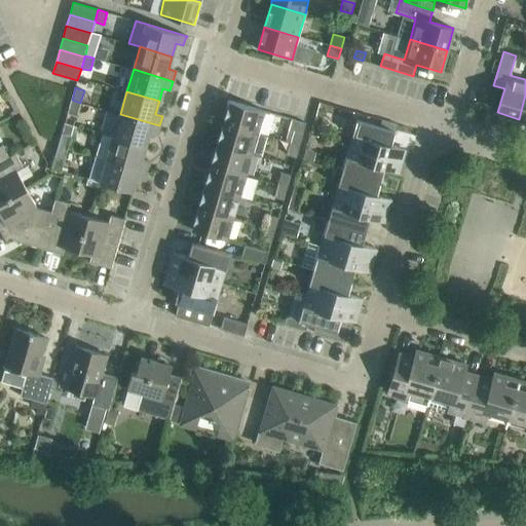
[(77,115),(80,103),(72,100),(68,113),(77,115)]
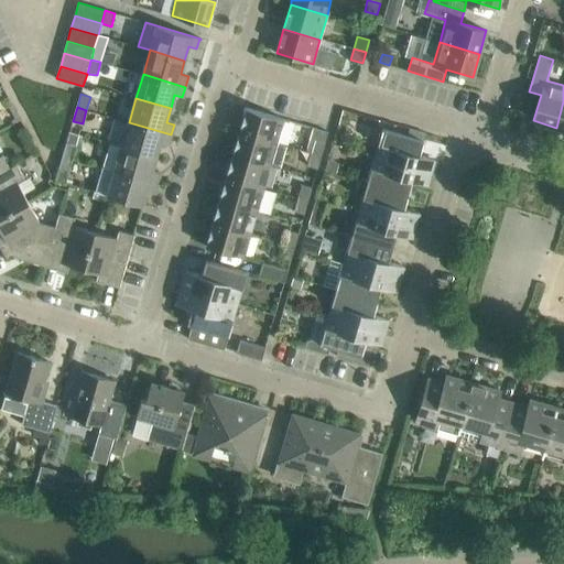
[(284,119),(247,108),(240,131),(278,142),(284,119)]
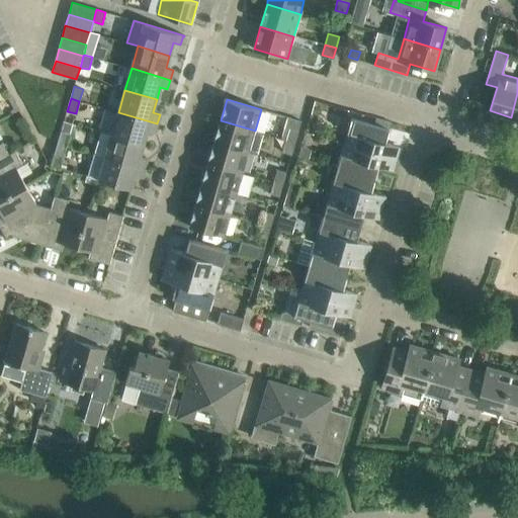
[(154,134),(157,123),(118,112),(112,135),(144,144),(148,132),(154,134)]
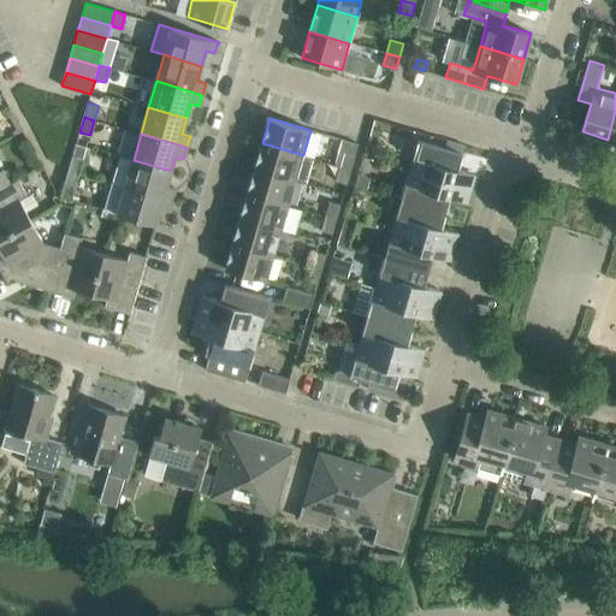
[(351,170),(359,143),(343,140),(336,165),(341,166),(351,170)]
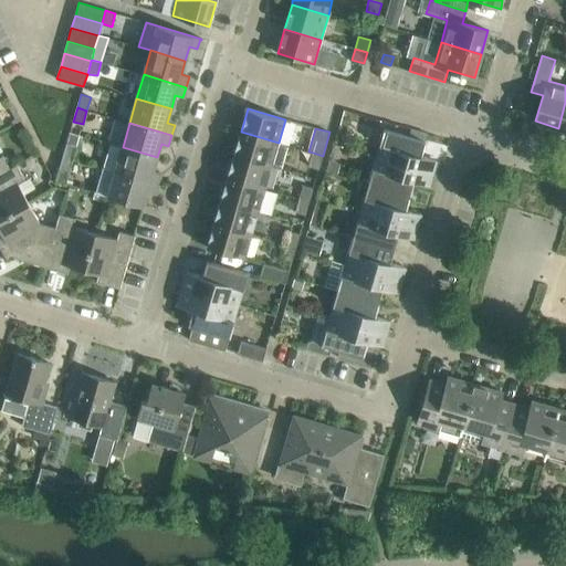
[(385,129),(376,156),(433,174),(437,160),(421,156),(426,140),(385,129)]
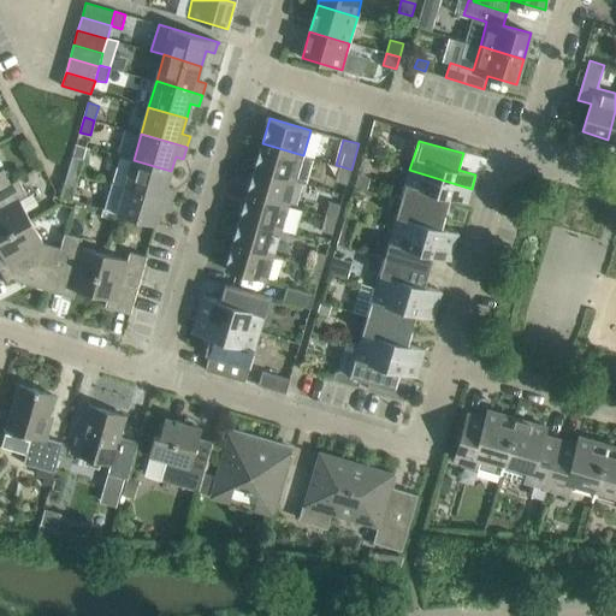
[(303,155),(262,143),(255,169),(296,179),(306,183),(314,158),(303,155)]
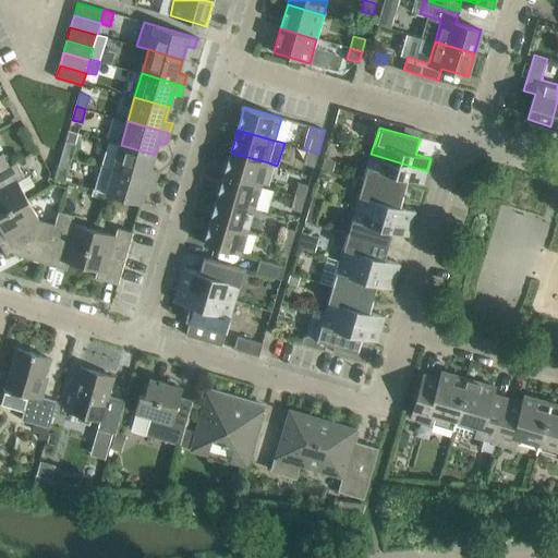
[(75,144),(65,141),(62,154),(72,157),(75,144)]
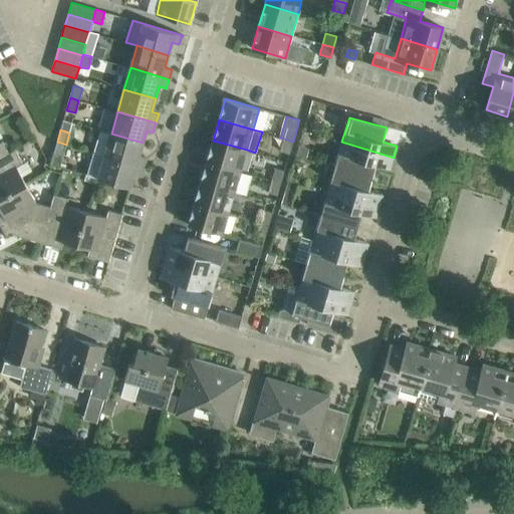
[(139,156),(143,143),(111,134),(100,131),(93,153),(143,167),(146,158),(139,156)]
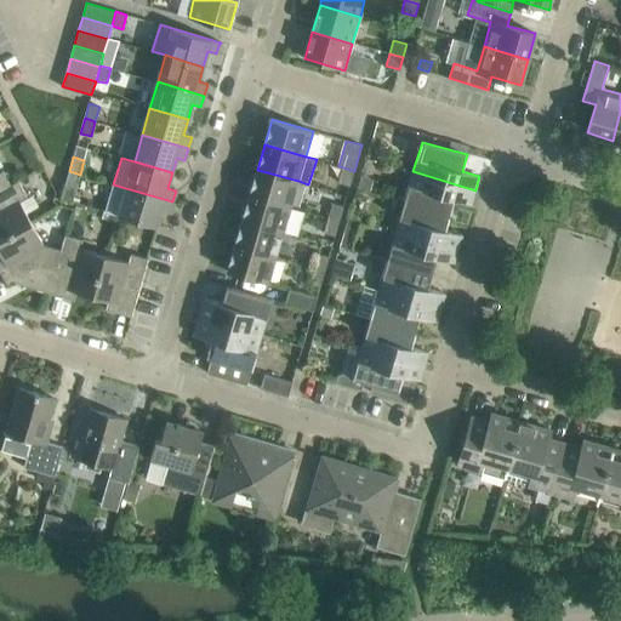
[(349,186),(354,171),(343,167),(339,182),(349,186)]
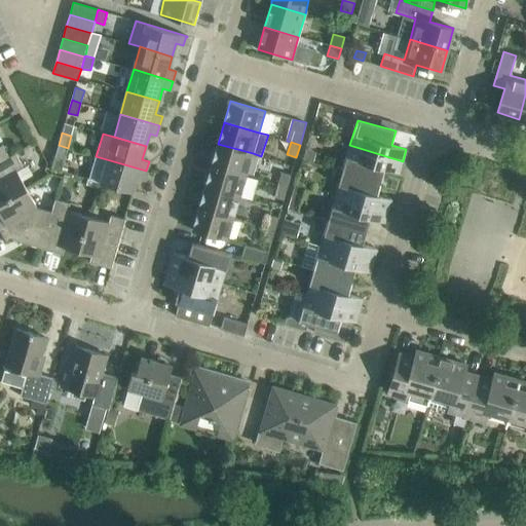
[(253,153),(218,144),(212,165),(247,175),(253,153)]
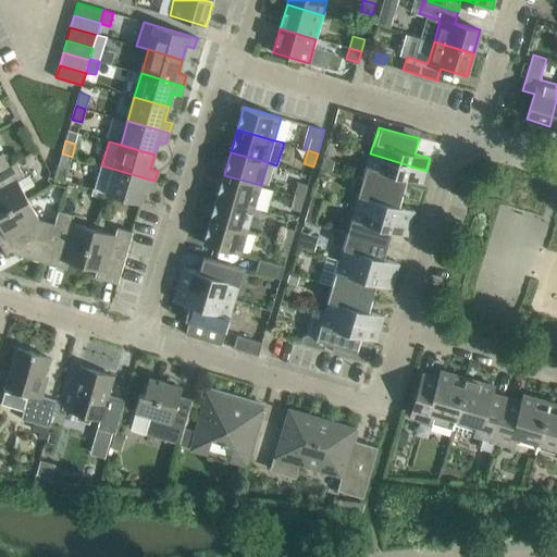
[(0,172),(10,166),(10,165),(3,153),(0,155),(0,172)]
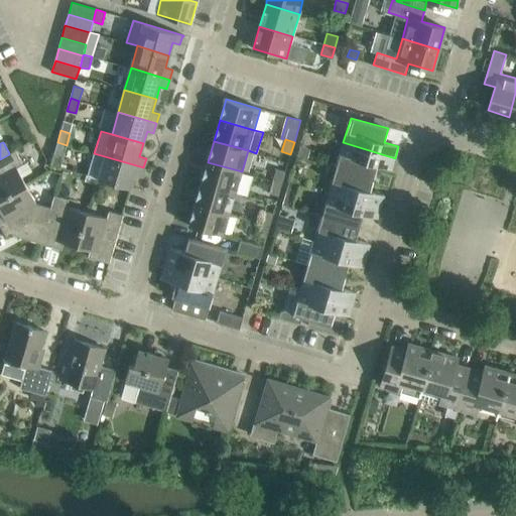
[(59,168),(67,145),(57,142),(50,165),(59,168)]
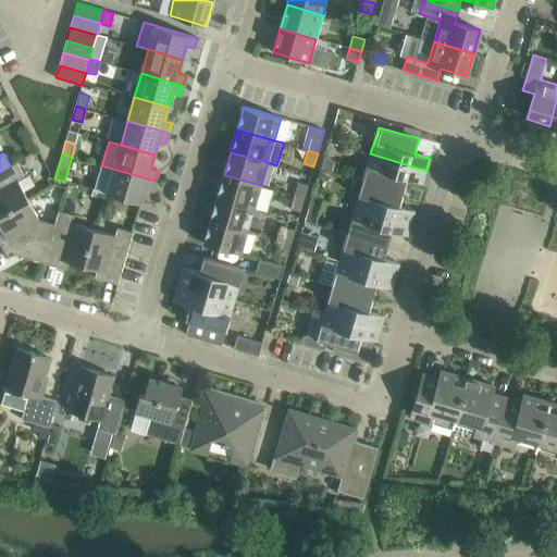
[(423,183),(426,171),(370,153),(362,181),(403,193),(407,178),(423,183)]
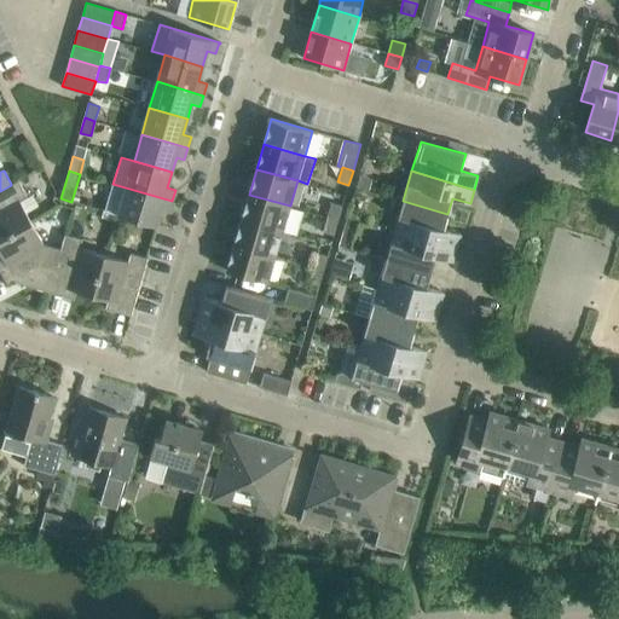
[(18,180),(11,184),(11,185),(0,191),(0,238),(32,221),(19,200),(28,196),(18,180)]
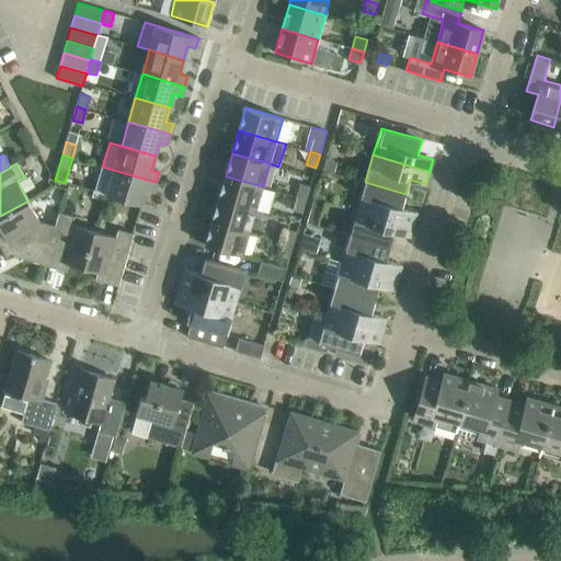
[(153,192),(156,182),(102,167),(95,191),(141,205),(146,190),(153,192)]
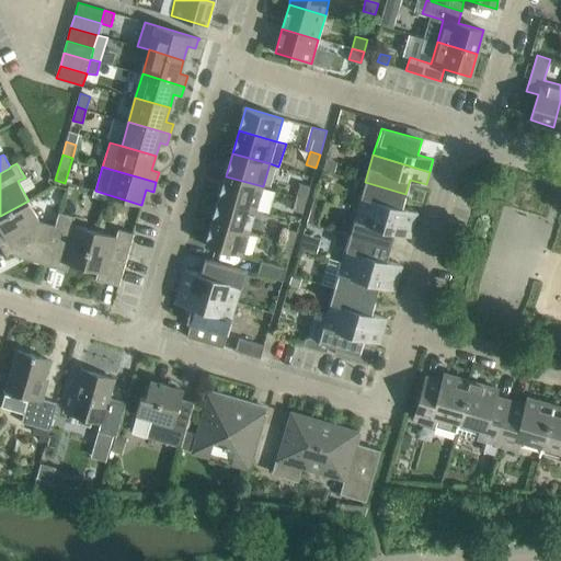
[(263,186),(226,176),(219,198),(256,209),(263,186)]
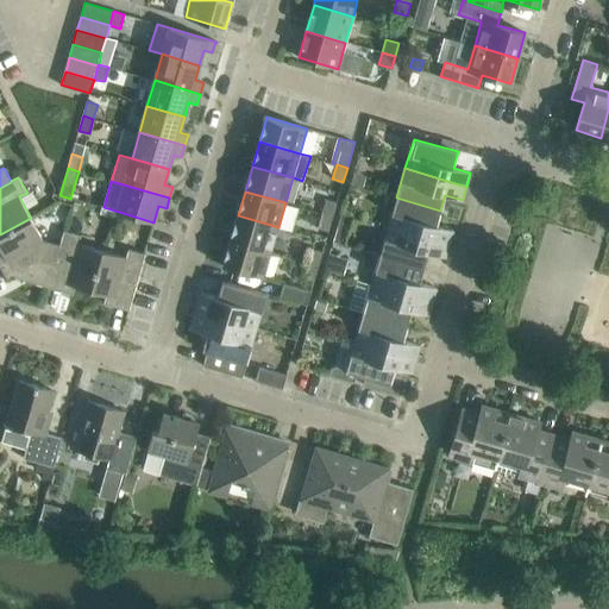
[(437,225),(440,211),(396,198),(388,226),(450,244),(453,230),(437,225)]
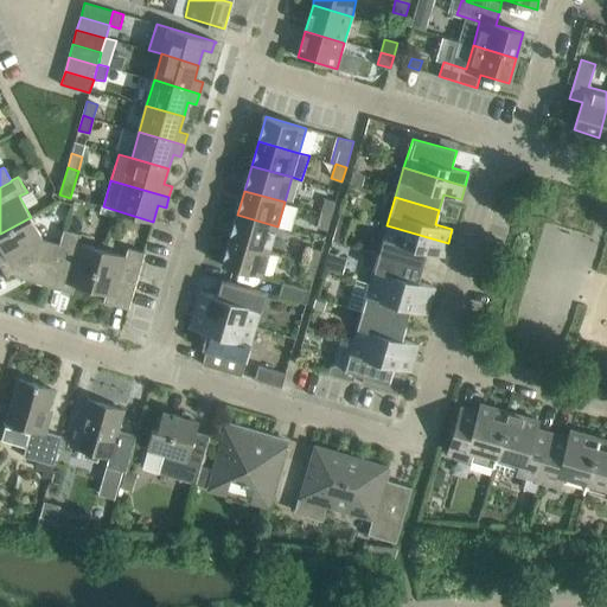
[(332,216),(336,202),(325,198),(320,212),(332,216)]
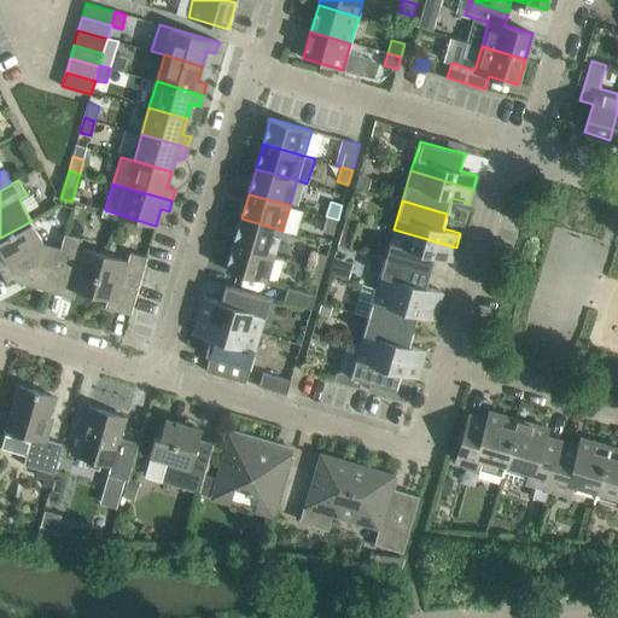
[(333,234),(338,220),(326,216),(322,231),(333,234)]
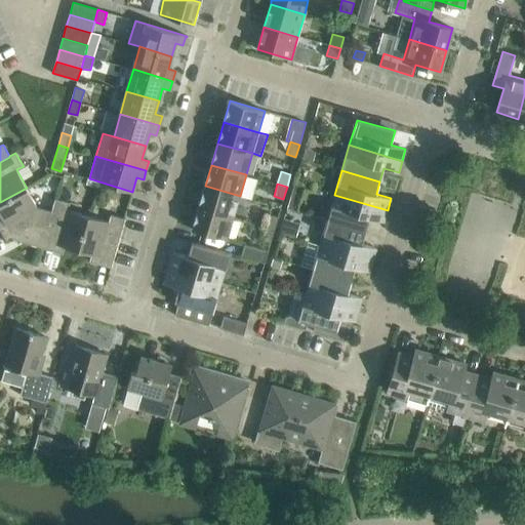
[(240,196),(205,186),(199,207),(233,217),(240,196)]
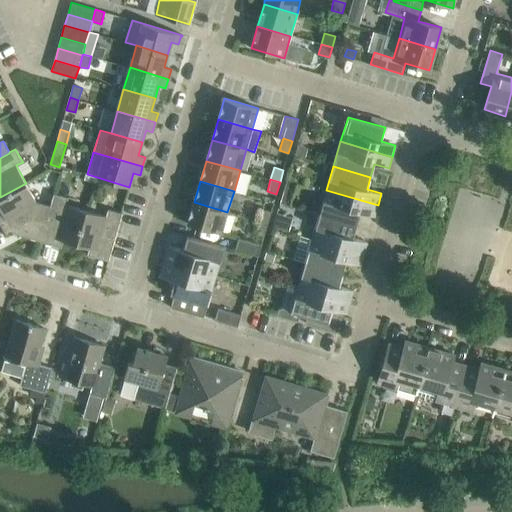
[(40,241),(50,206),(36,202),(26,183),(0,197),(0,208),(2,212),(0,213),(0,223),(6,235),(11,232),(40,241)]
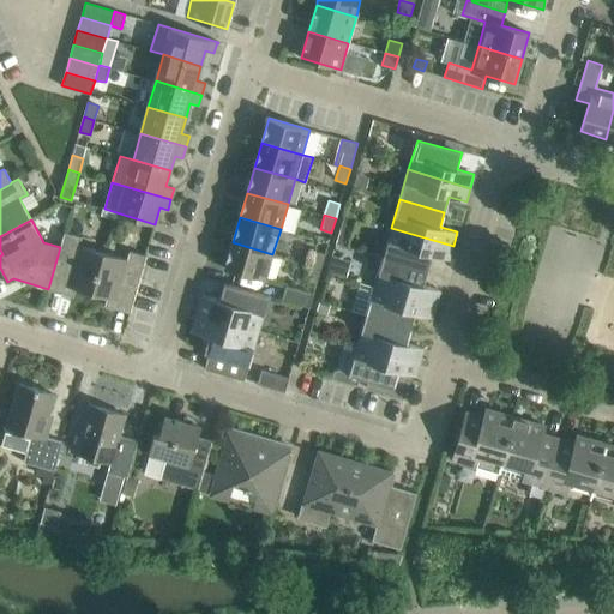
[(450,259),(453,246),(391,228),(383,257),(427,270),(432,254),(450,259)]
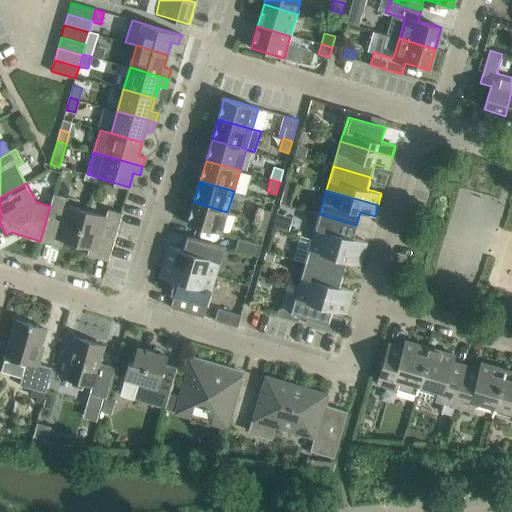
[(76,244),(86,210),(66,204),(68,197),(54,193),(50,206),(40,241),(61,247),(63,240),(76,244)]
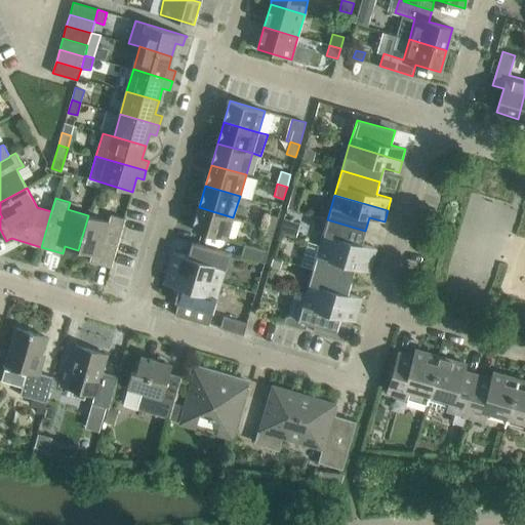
[(290,198),(288,208),(297,210),(299,201),(290,198)]
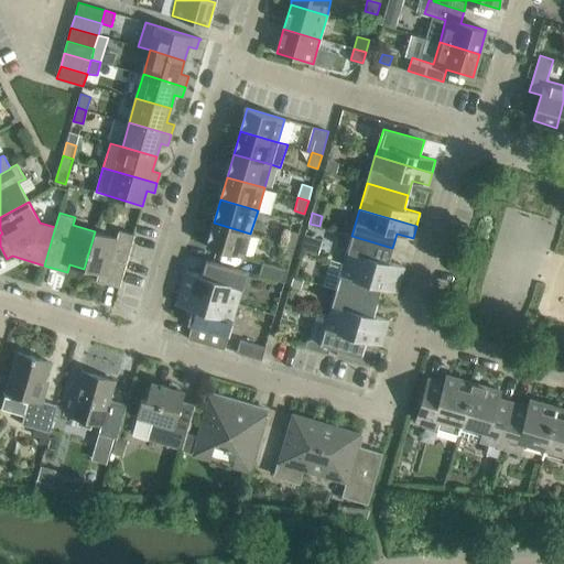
[(250,234),(214,223),(207,246),(243,257),(250,234)]
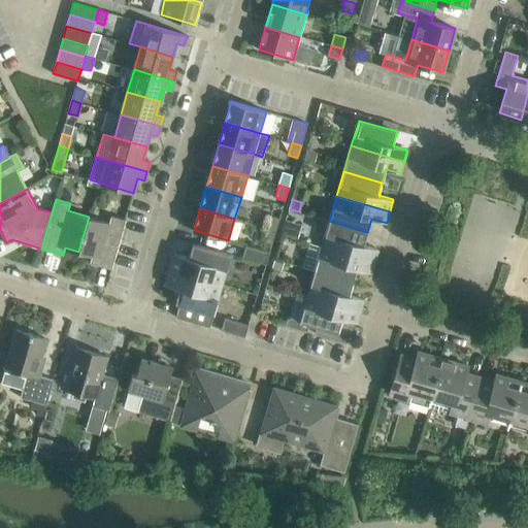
[(112,269),(126,220),(111,216),(109,223),(89,217),(78,252),(92,256),(90,263),(112,269)]
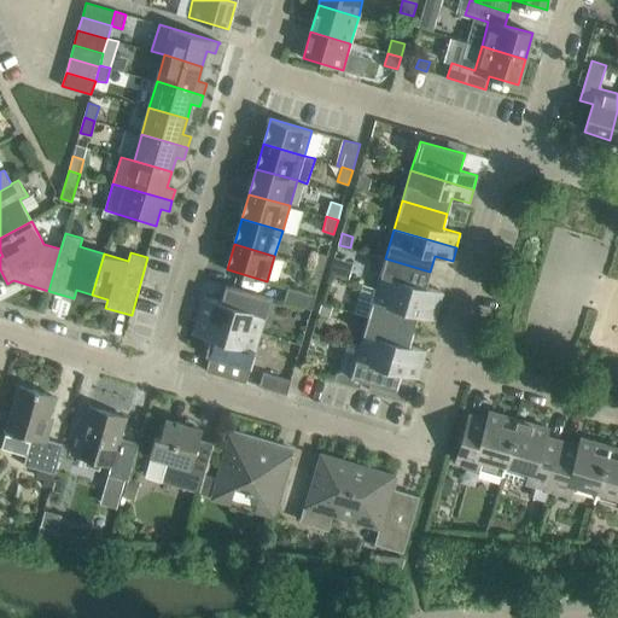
[(327,255),(316,252),(312,267),(324,269),(327,255)]
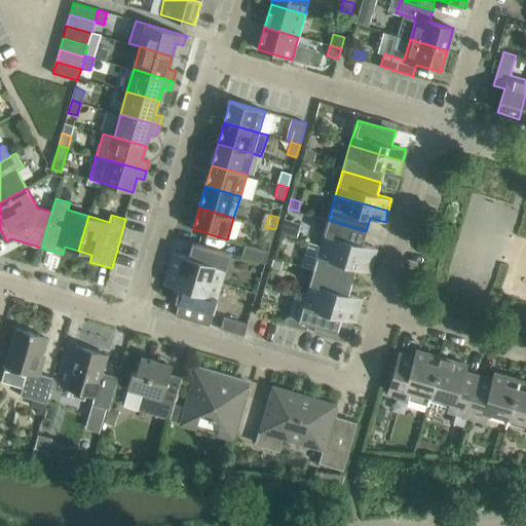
[(287,219),(283,232),(297,236),(301,223),(287,219)]
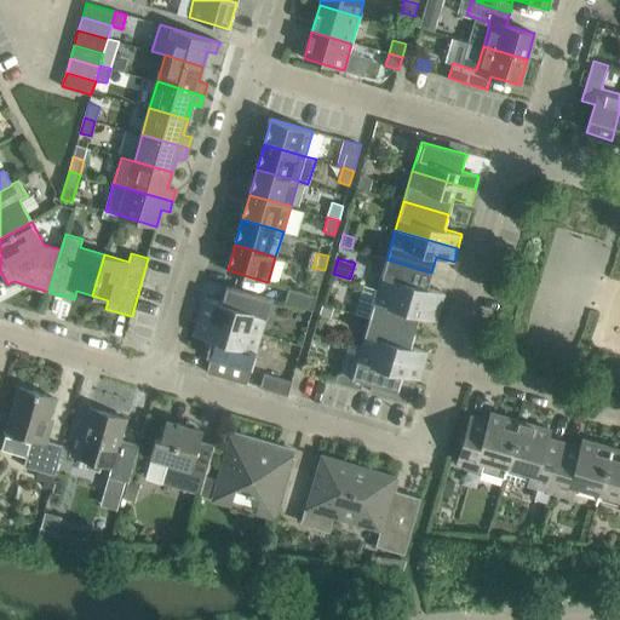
[(428,288),(431,273),(386,259),(378,288),(441,306),(445,293),(428,288)]
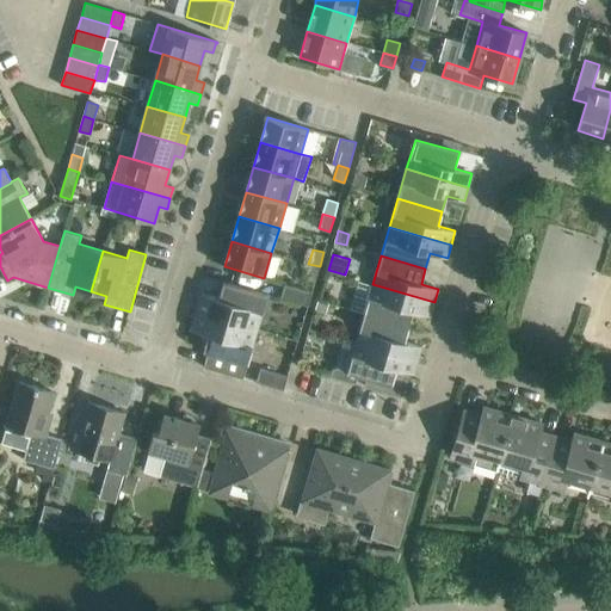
[(315,282),(320,266),(308,264),(304,278),(315,282)]
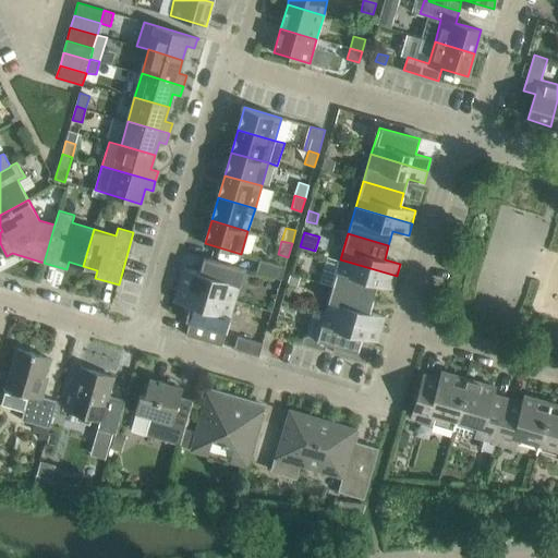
[(244,269),(204,257),(199,273),(184,267),(179,284),(235,301),(244,269)]
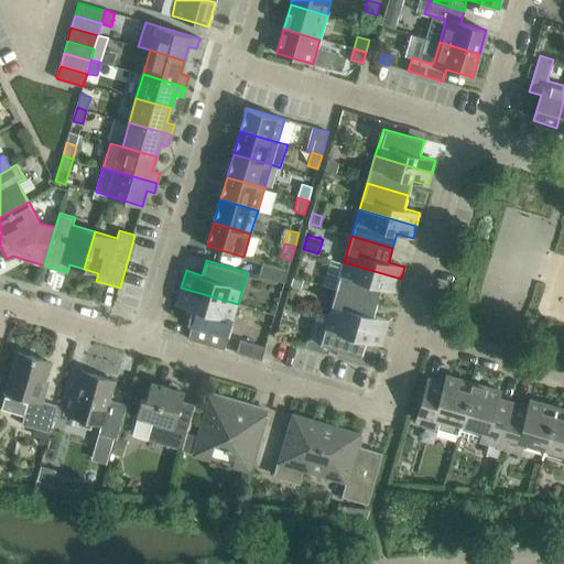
[(259,274),(284,282),(288,270),(262,262),(259,274)]
